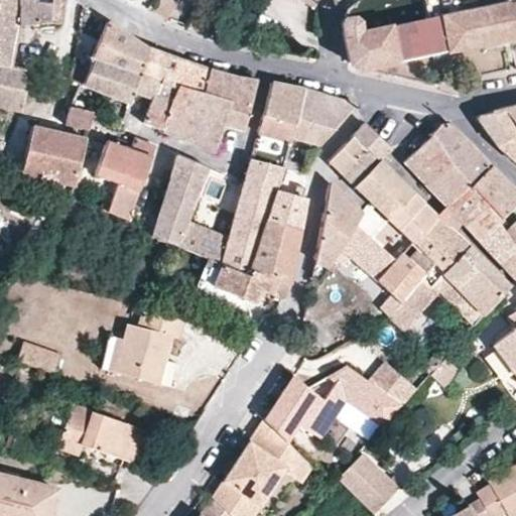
[(0,0),(0,62),(10,66),(19,26),(17,0),(0,0)]
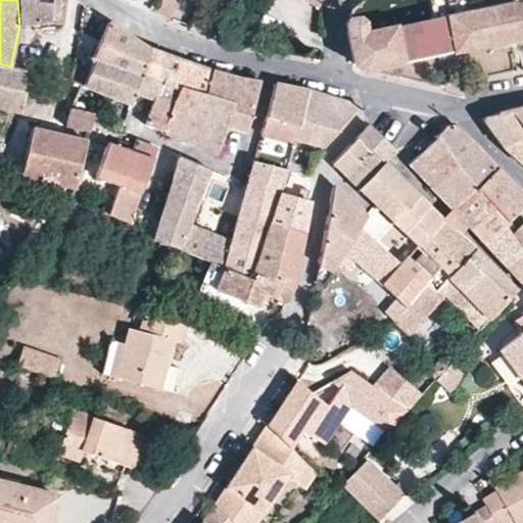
[(17,0),(19,27),(51,24),(52,0),(17,0)]
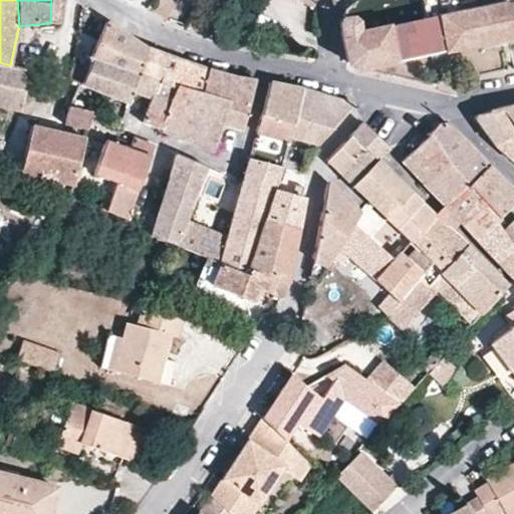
[(64,0),(51,0),(50,23),(62,24),(64,0)]
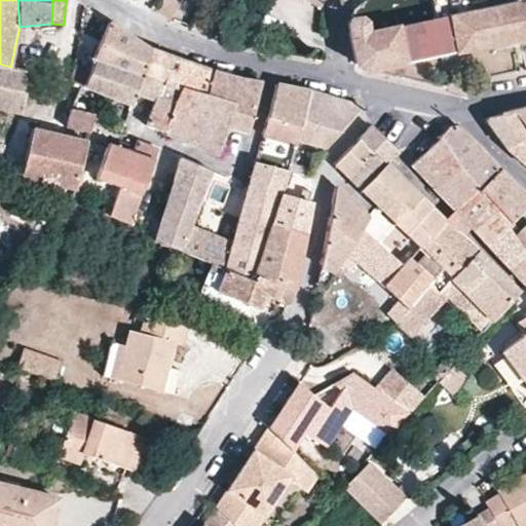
[(175,0),(161,0),(155,11),(171,21),(181,4),(175,0)]
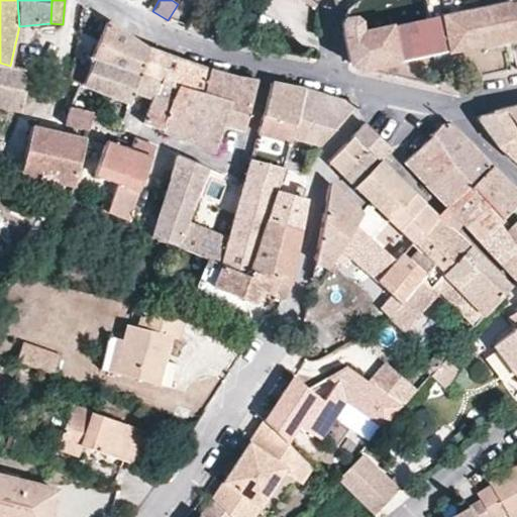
[(516,0),(506,0),(507,3),(478,8),(476,0),(422,0),(425,19),(362,31),(359,21),(354,17),(343,19),(341,22),(343,38),(349,65),(359,70),(516,37),(516,0)]
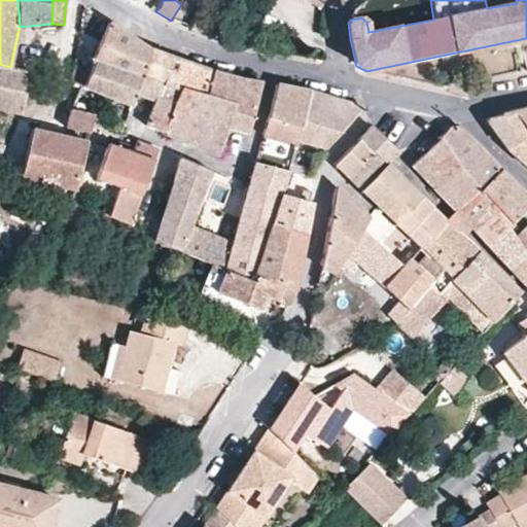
[(128,34),(109,22),(92,62),(95,63),(141,77),(151,48),(128,34)]
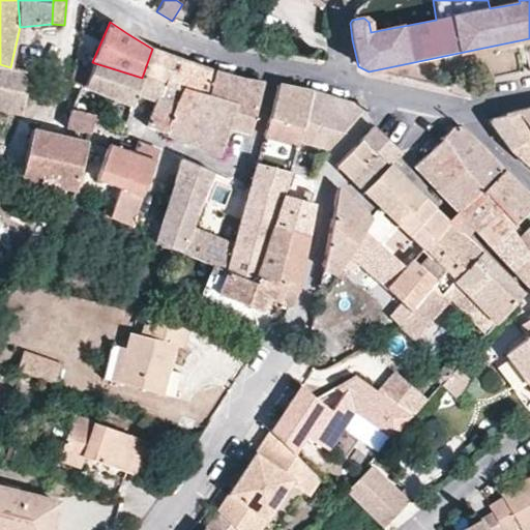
[(198,66),(152,49),(142,78),(167,85),(181,89),(209,98),(216,71),(198,66)]
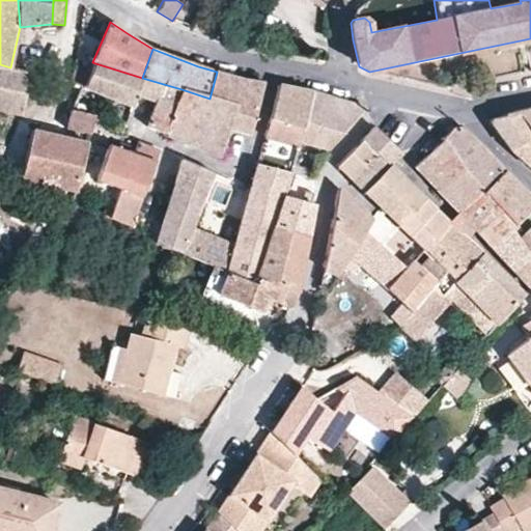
[(95,63),(84,87),(134,107),(137,96),(157,102),(175,108),(182,89),(167,85),(142,78),(95,63)]
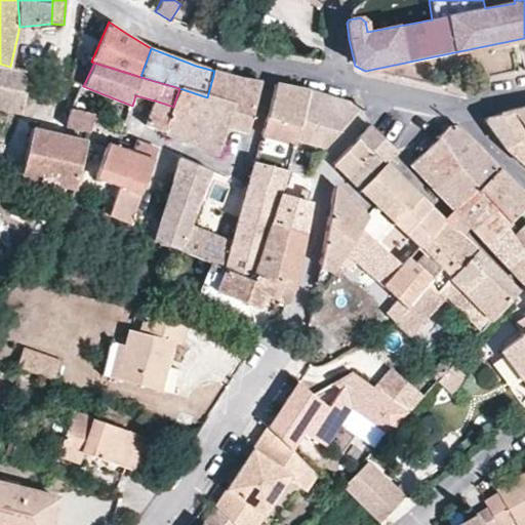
[(0,108),(22,114),(31,72),(10,67),(0,64),(0,108)]
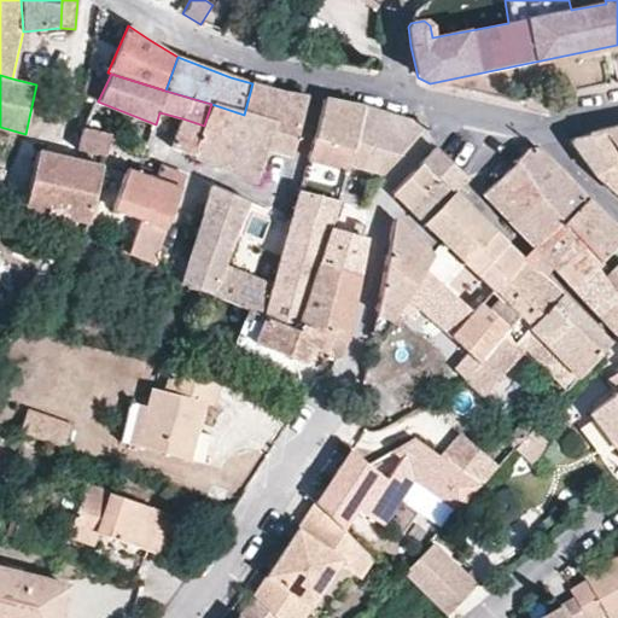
[(283,92),(252,83),(244,115),(272,123),(266,150),(292,156),(307,97),(295,95),(283,92)]
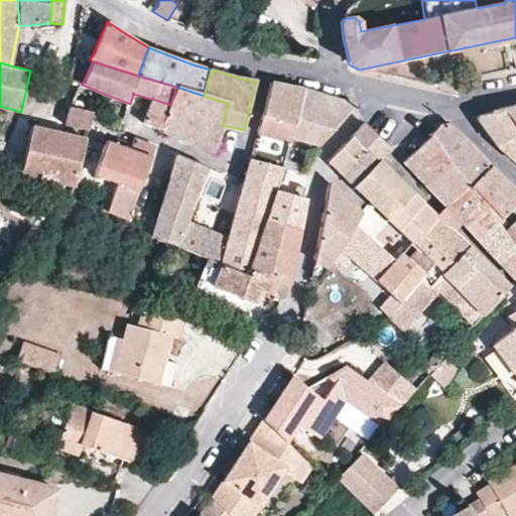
[(256,141),(250,159),(283,167),(285,160),(290,143),(292,138),(295,125),(304,89),(271,83),(256,141)]
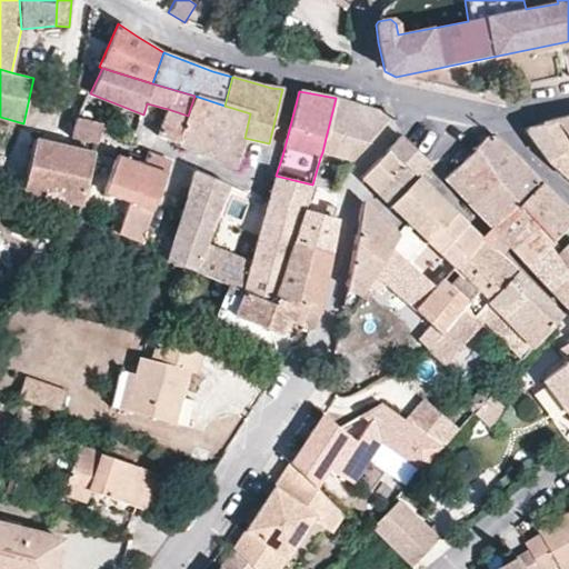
[(225,106),(195,96),(188,116),(168,109),(159,136),(212,158),(225,106)]
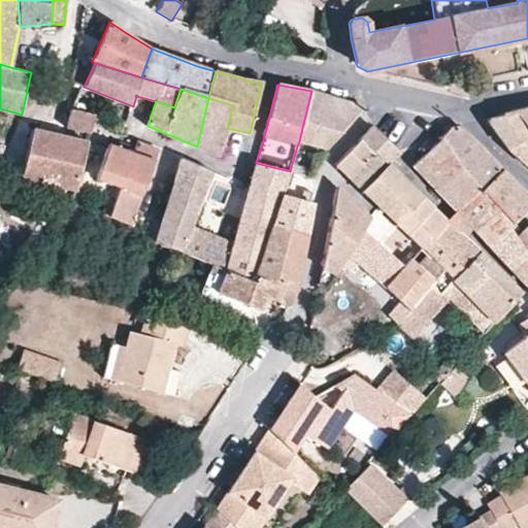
[(364,107),(311,91),(302,128),(299,141),(327,150),(364,107)]
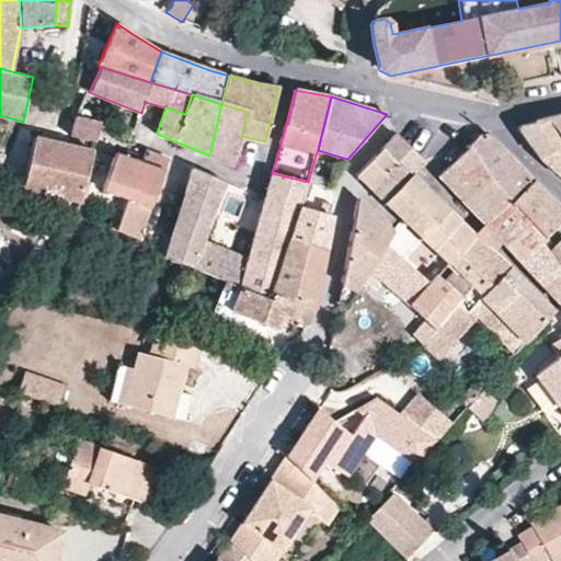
[(221,104),(209,156),(233,165),(241,136),(247,112),(221,104)]
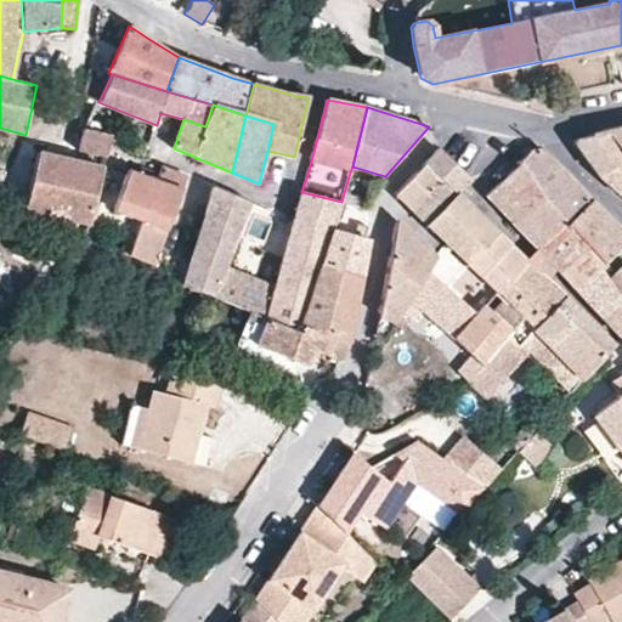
[(111,134),(88,129),(84,129),(80,152),(106,157),(109,141),(111,134)]
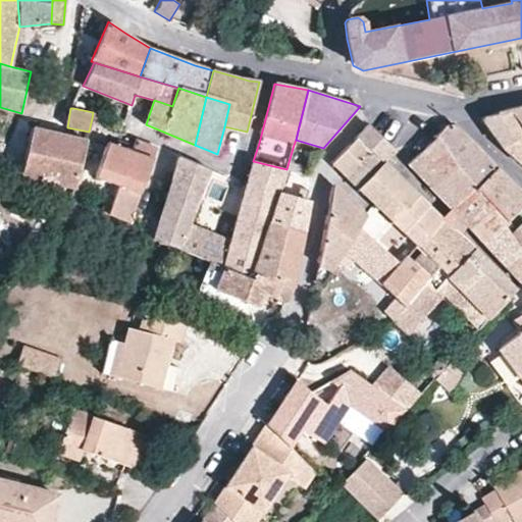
[(521,109),(482,117),(481,121),(503,148),(521,165),(521,109)]
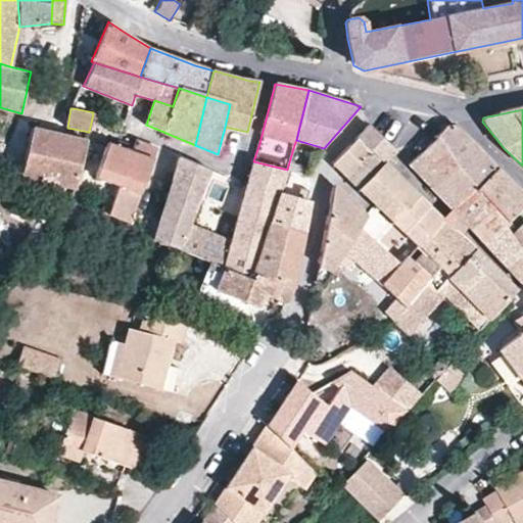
[(89,132),(87,141),(86,143),(98,146),(103,124),(92,119),(89,132)]
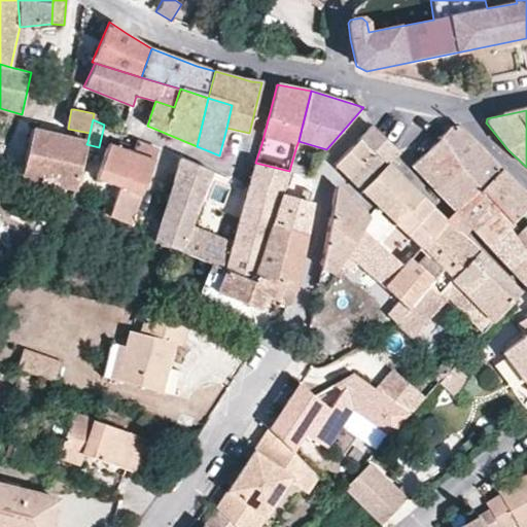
[(372,127),(335,165),(346,176),(367,153),(383,168),(387,164),(398,151),(372,127)]
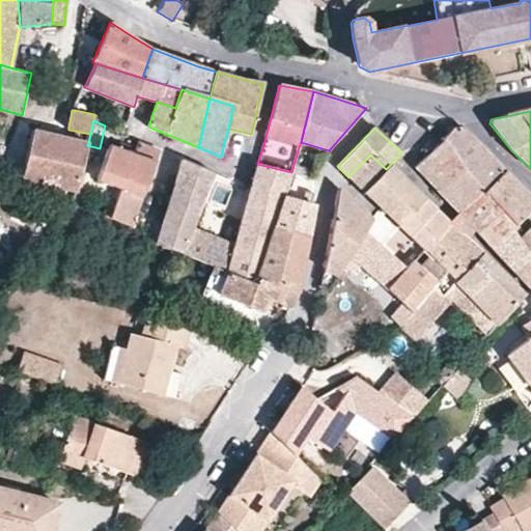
[(473,179),(484,191),(505,171),(462,128),(455,128),(444,139),(462,166),(473,179)]
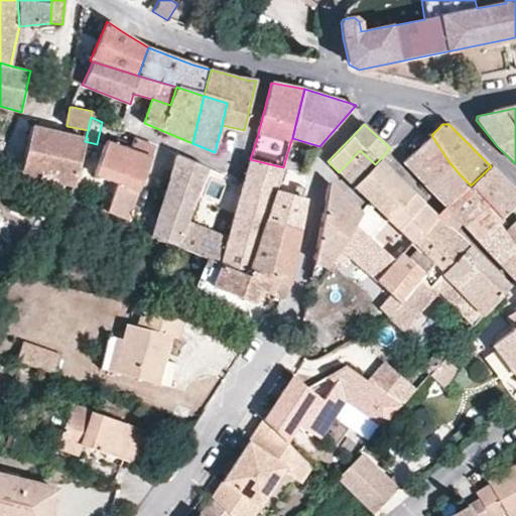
[(20,174),(74,186),(85,141),(86,139),(32,127),(20,174)]
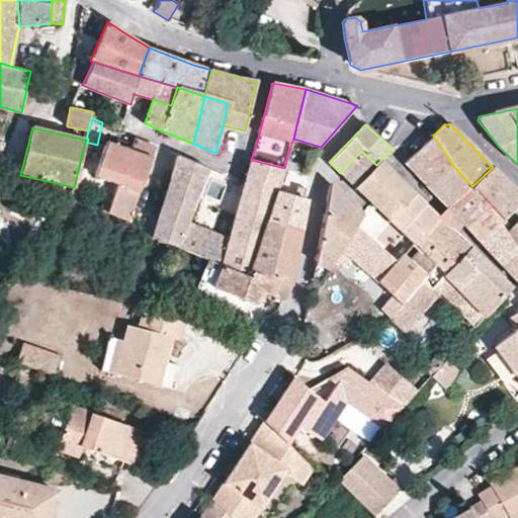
[(407,162),(427,184),(450,162),(433,136),(429,140),(424,136),(412,148),(416,153),(407,162)]
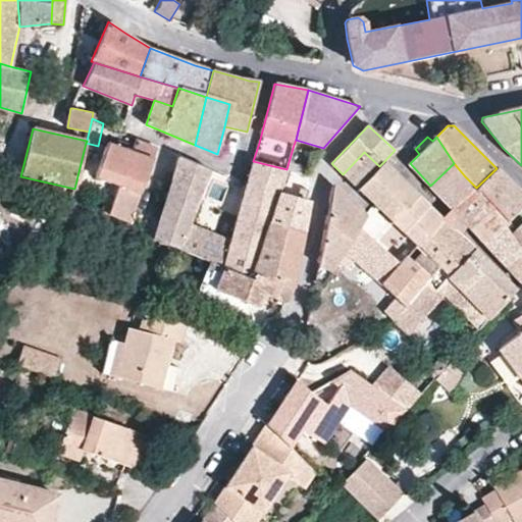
[(104,205),(102,213),(128,223),(132,214),(156,149),(139,142),(133,152),(110,145),(98,176),(120,186),(112,208),(104,205)]
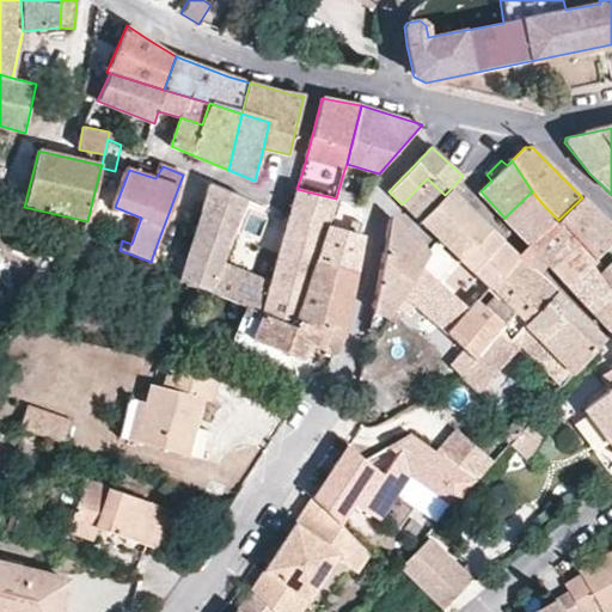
[(427,178),(402,204),(418,221),(445,195),(427,178)]
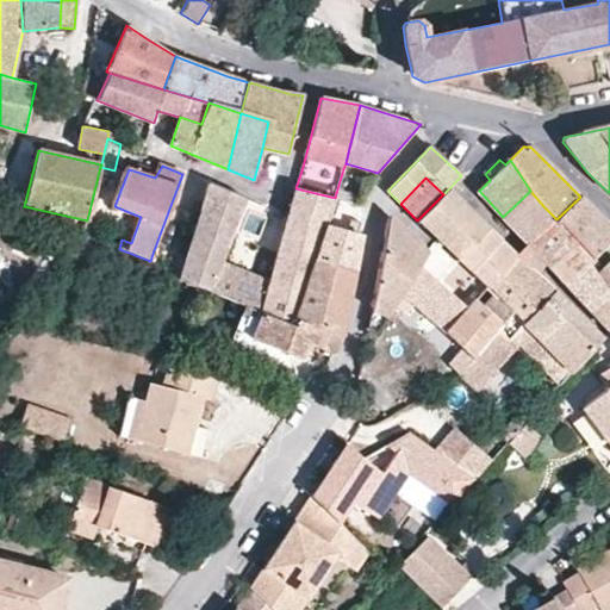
[(180,279),(210,291),(222,265),(231,242),(229,241),(241,210),(246,199),(210,184),(181,274),(180,279)]
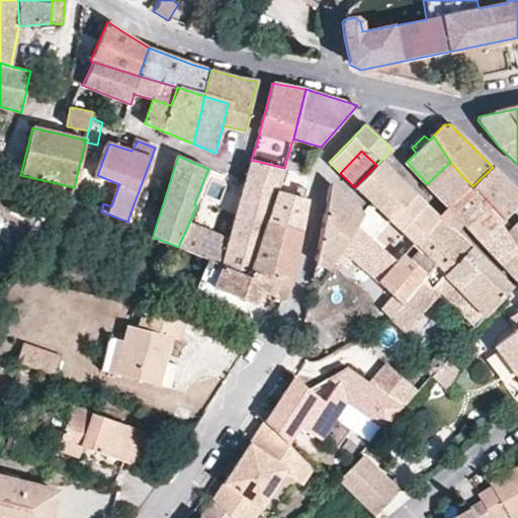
[(251,160),(245,184),(244,188),(273,197),(279,182),(284,168),(251,160)]
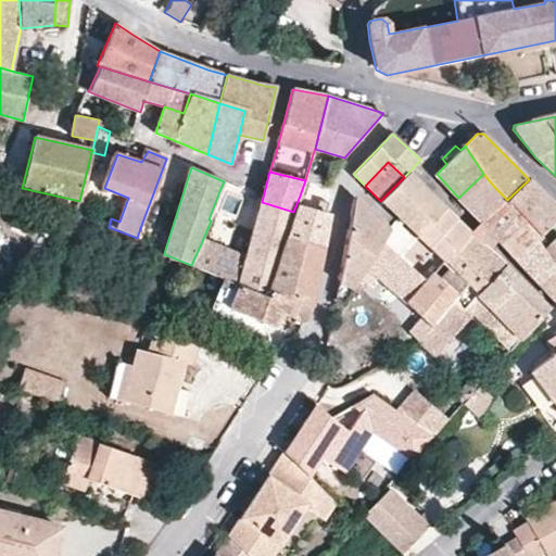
[(307,173),(305,180),(318,186),(320,176),(307,173)]
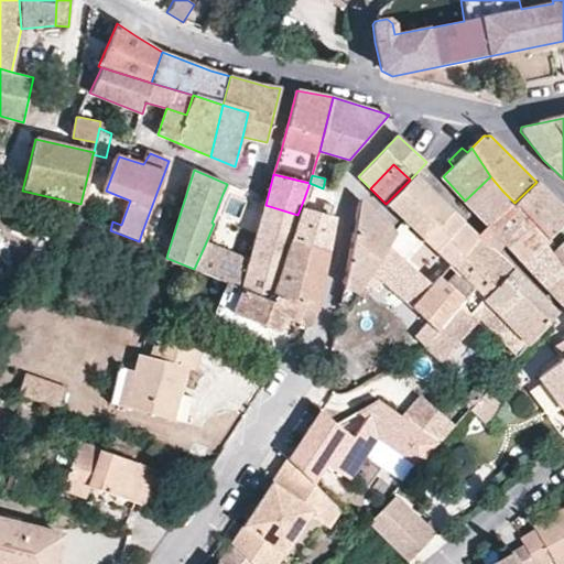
[(449,209),(414,175),(410,180),(386,204),(404,221),(411,228),(423,239),(449,209)]
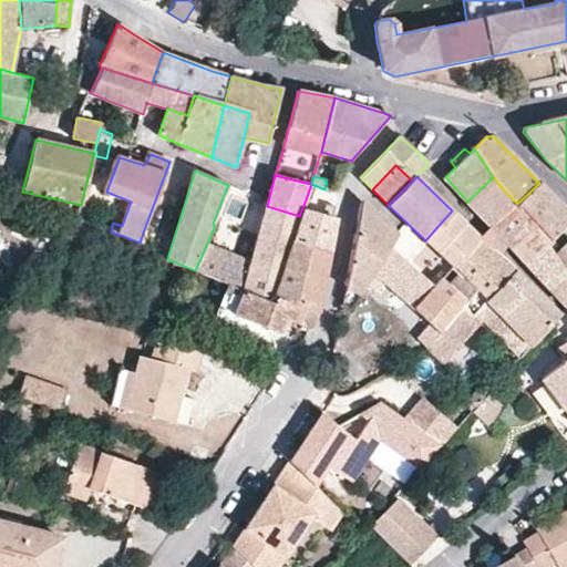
[(477,213),(491,227),(492,228),(517,204),(505,192),(493,177),(467,202),(477,213)]
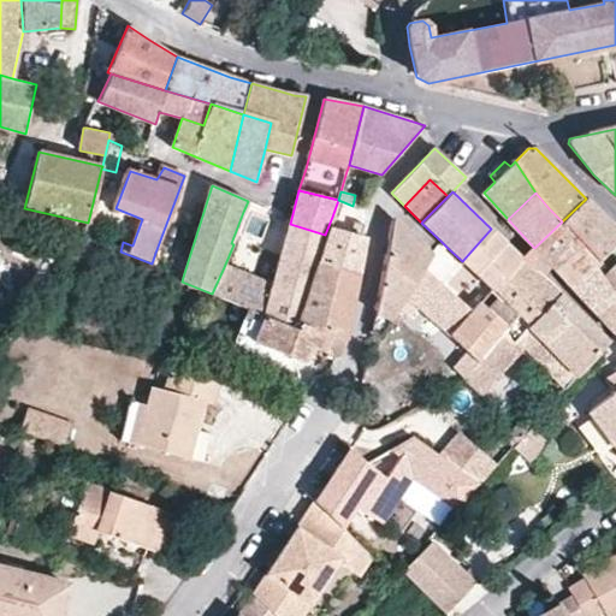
[(586,199),(562,221),(597,261),(599,260),(615,242),(615,229),(606,219),(586,199)]
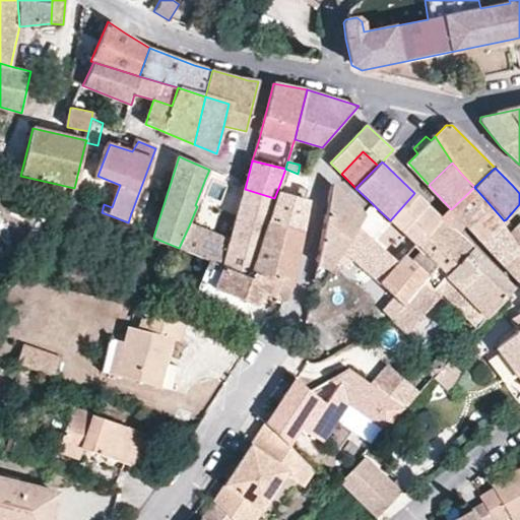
[(216,173),(209,170),(205,179),(214,180),(216,173)]
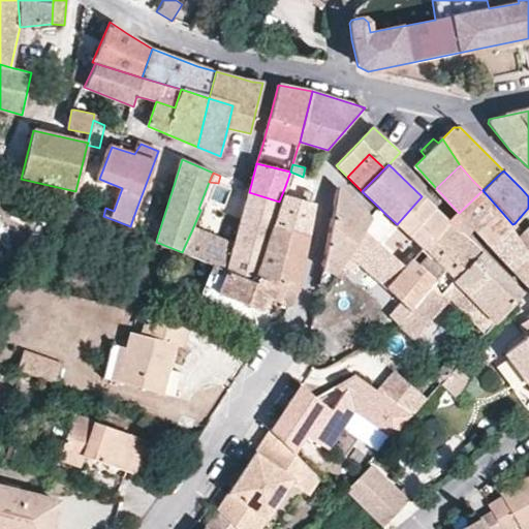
[(272,224),(301,234),(306,211),(304,209),(307,192),(285,186),(279,201),(276,214),(272,224)]
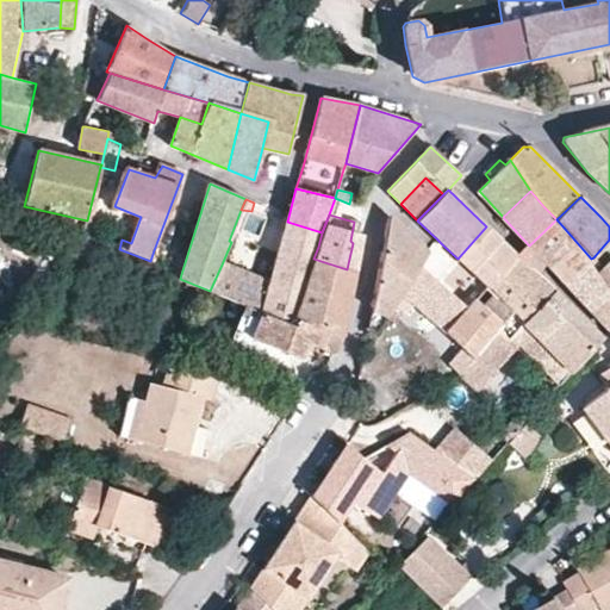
[(372,309),(387,317),(394,305),(428,253),(388,216),(377,281),(372,309)]
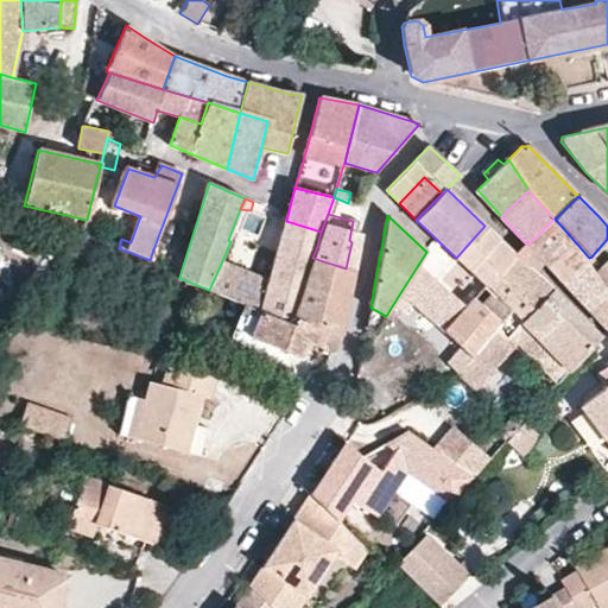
[(552,271),(563,282),(563,283),(581,266),(586,263),(589,258),(555,219),(527,245),(545,263),(552,271)]
